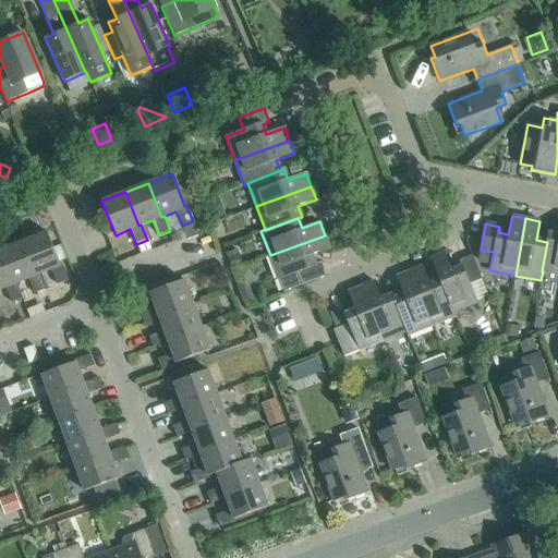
[(47,232),(23,241),(37,276),(39,275),(51,269),(57,284),(68,280),(62,264),(60,265),(47,232)]
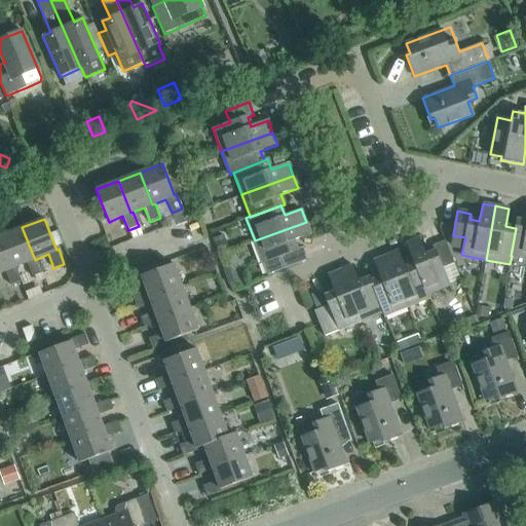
[(525,259),(525,221),(517,220),(515,228),(516,228),(511,256),(512,256),(525,259)]
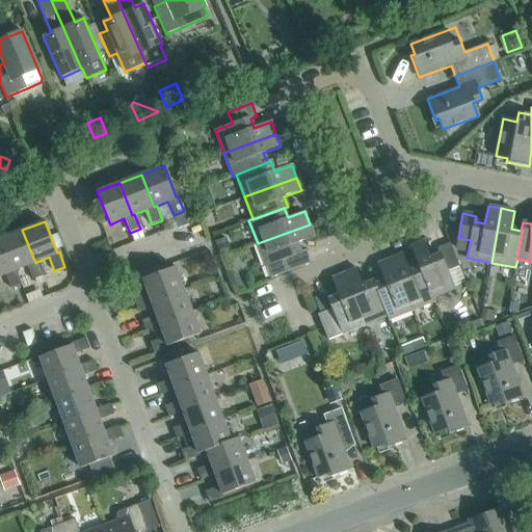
[(297,243),(314,237),(310,224),(258,243),(266,266),(270,278),(311,263),(307,250),(300,253),(297,243)]
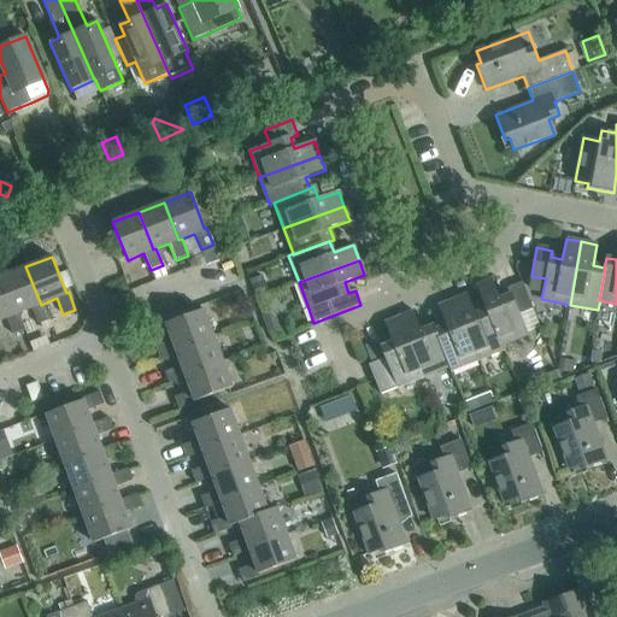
[(41,305),(25,266),(0,277),(16,315),(18,313),(31,309),(37,324),(50,319),(43,304),(41,305)]
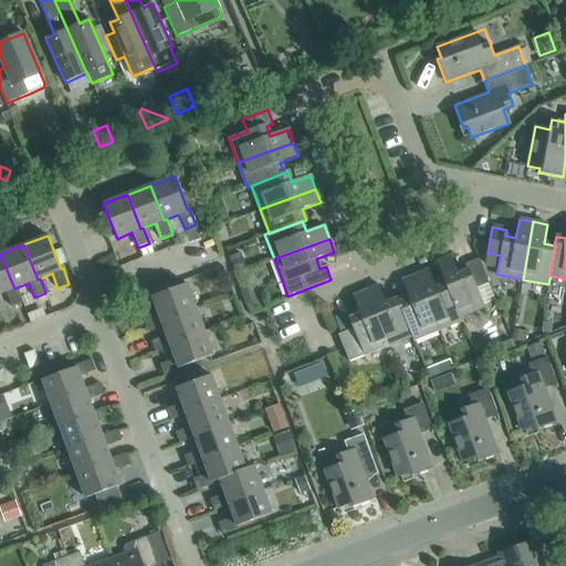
[(14,289),(0,254),(0,253),(0,293),(6,292),(11,307),(22,303),(17,287),(14,289)]
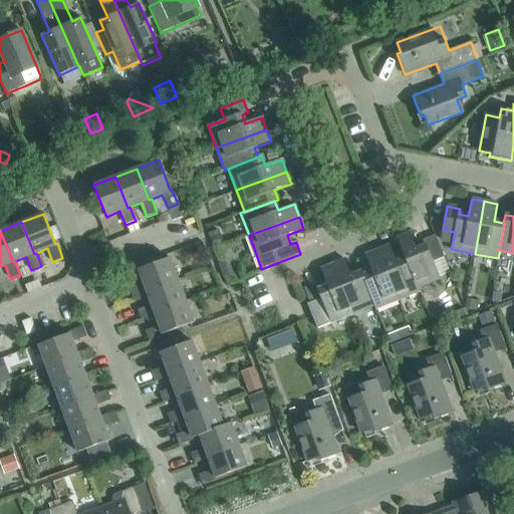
[(215,247),(224,244),(219,231),(210,234),(215,247)]
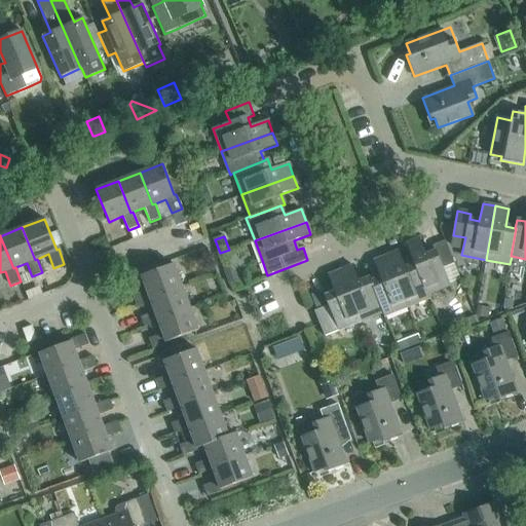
[(406,243),(414,264),(415,264),(427,294),(450,285),(443,268),(454,263),(445,240),(433,246),(435,251),(425,255),(419,238),(406,243)]
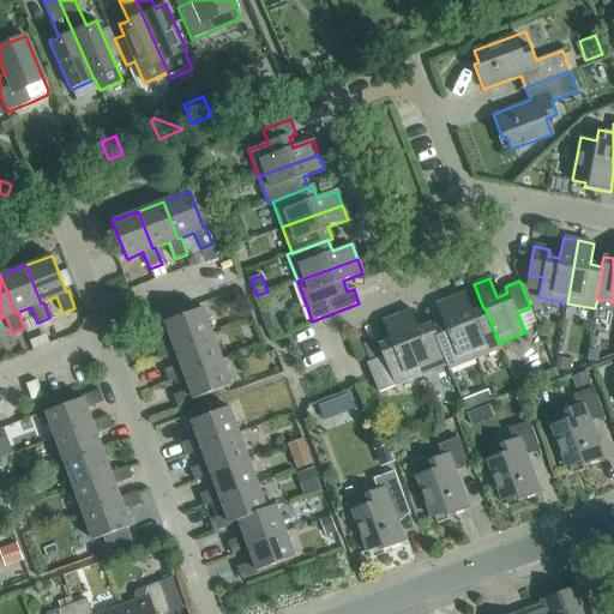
[(485,308),(483,308),(473,312),(465,293),(451,299),(475,359),(501,348),(499,343),(485,308)]
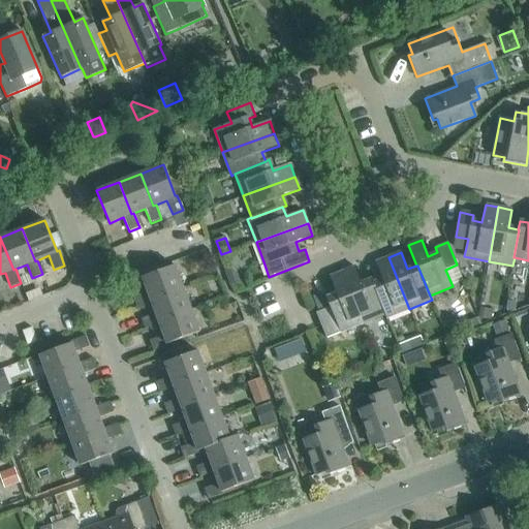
[(409,309),(389,257),(376,262),(382,279),(373,283),(385,314),(384,314),(386,318),(409,309)]
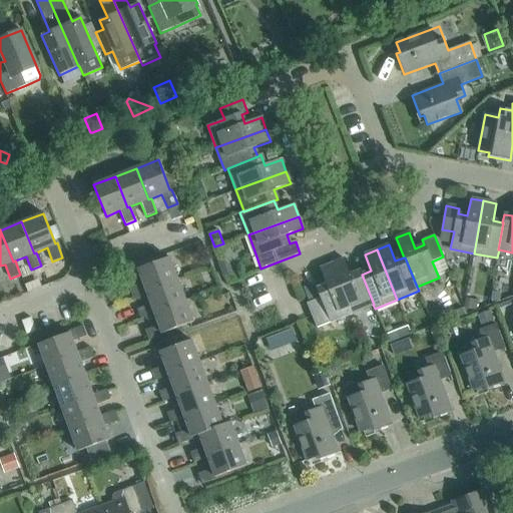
[(132,298),(146,293),(145,291),(177,279),(169,258),(137,269),(142,283),(129,288),(132,298)]
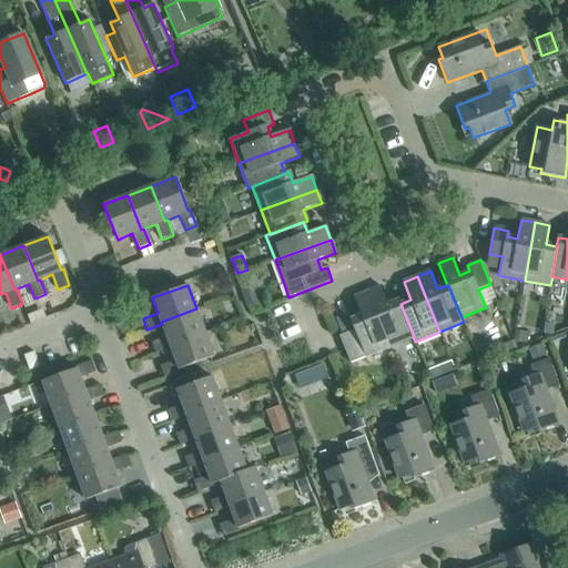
[(401,304),(399,300),(388,304),(381,286),(367,292),(389,347),(413,337),(414,337),(401,304)]
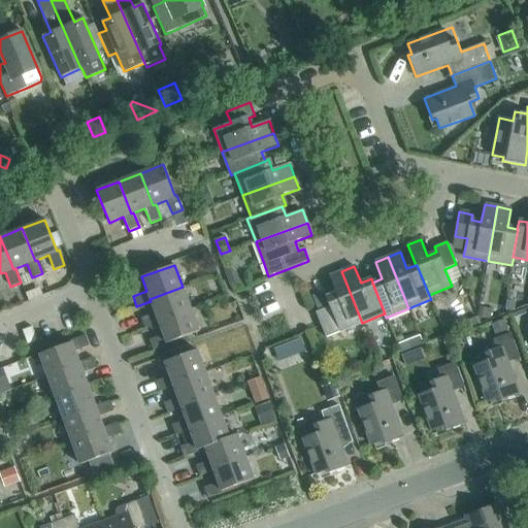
[(362,323),(341,271),(329,276),(336,293),(327,297),(325,291),(312,296),(319,311),(317,312),(327,337),(362,323)]
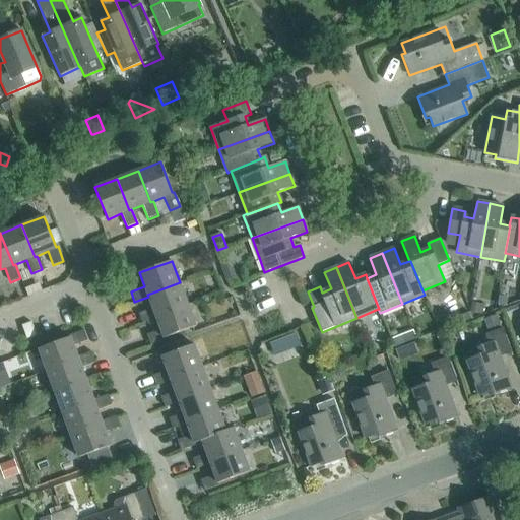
[(188,305),(180,282),(147,295),(148,297),(152,308),(138,313),(142,324),(156,318),(155,316),(188,305)]
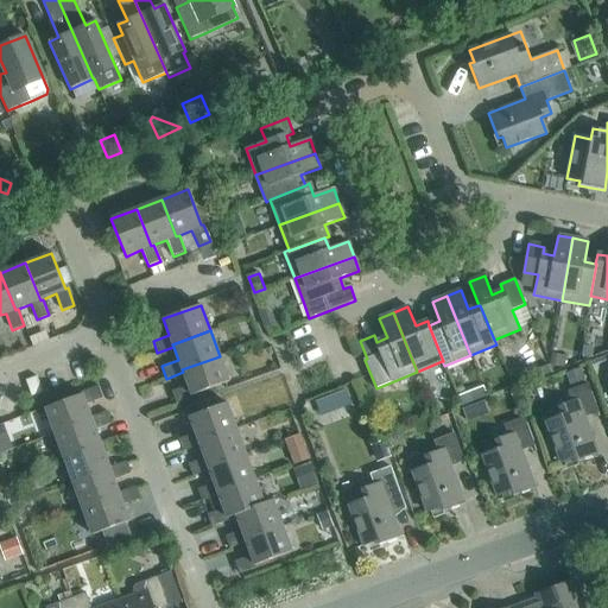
[(552,355),(550,366),(562,368),(563,368),(565,358),(552,355)]
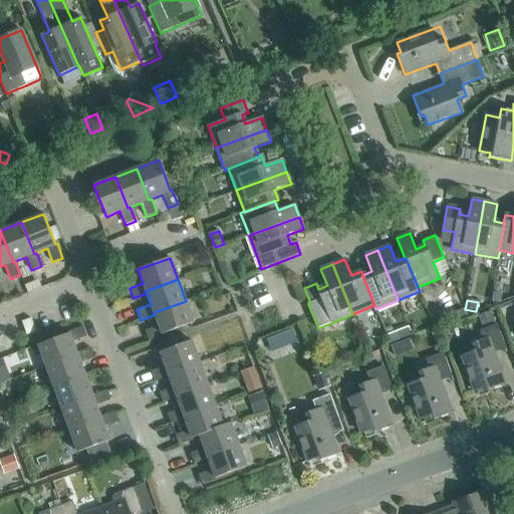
[(194,322),(186,301),(154,312),(155,314),(159,325),(145,331),(149,341),(164,335),(163,333),(194,322)]
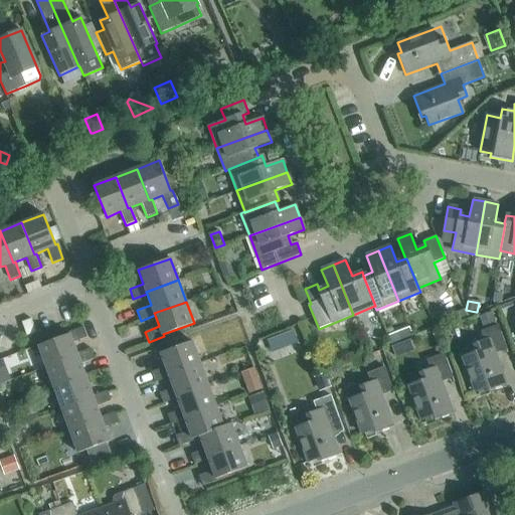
[(465,309),(457,313),(459,318),(460,320),(468,317),(468,315),(465,309)]
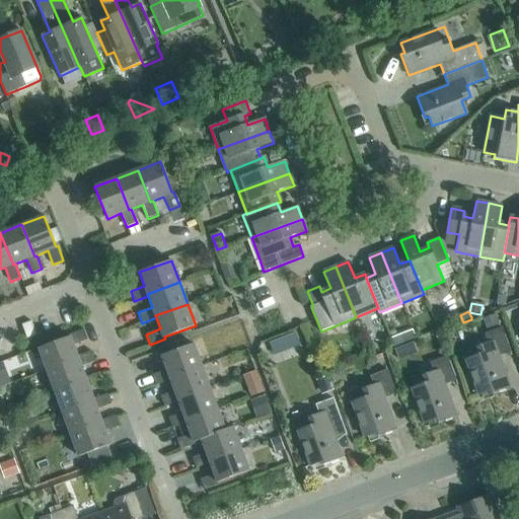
[(491,332),(500,328),(495,315),(486,319),(491,332)]
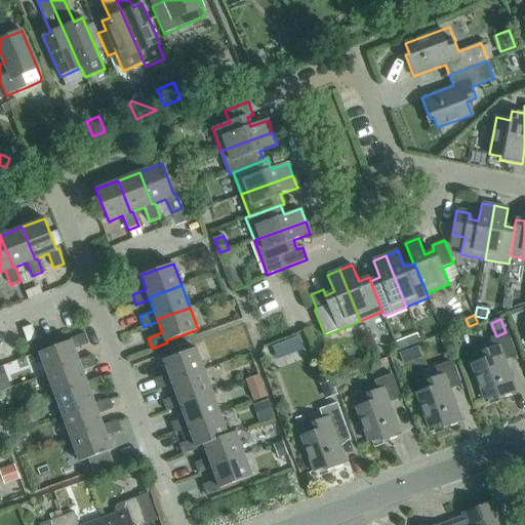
[(451,320),(442,324),(445,333),(446,333),(455,329),(451,320)]
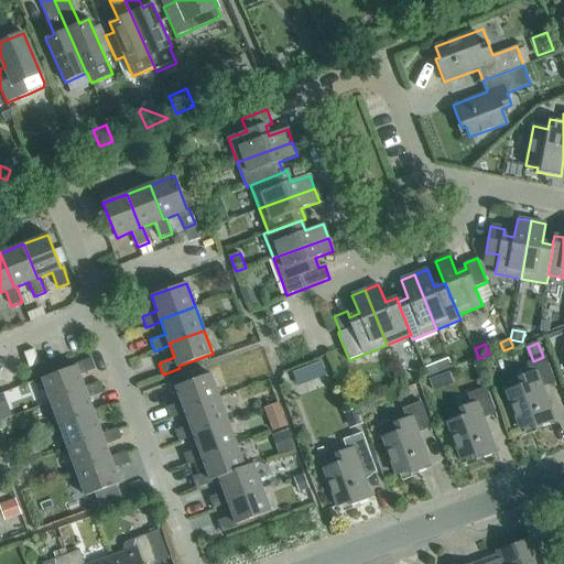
[(30,368),(40,364),(34,349),(24,353),(30,368)]
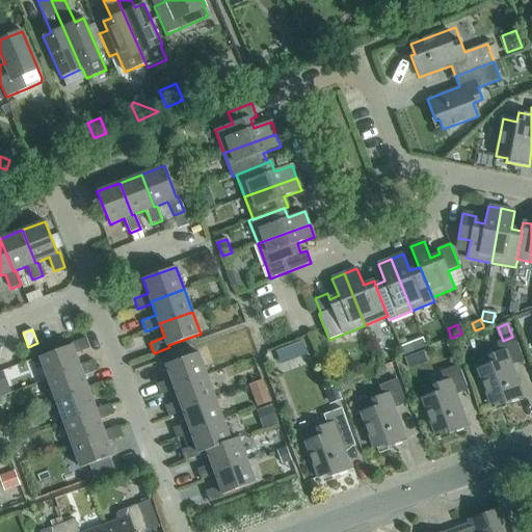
[(512,365),(523,361),(514,336),(512,337),(503,341),(497,343),(500,352),(488,355),(491,365),(478,370),(490,405),(501,401),(502,405),(525,397),(512,365)]
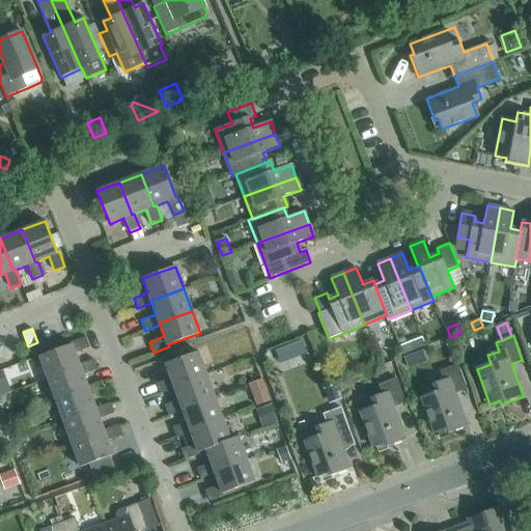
[(39,356),(48,379),(80,367),(79,364),(75,353),(89,347),(85,337),(71,343),(71,344),(39,356)]
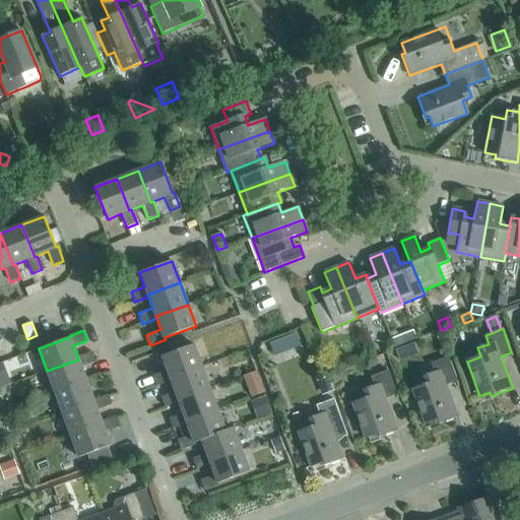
[(296,331),(284,335),(289,348),(302,344),(296,331)]
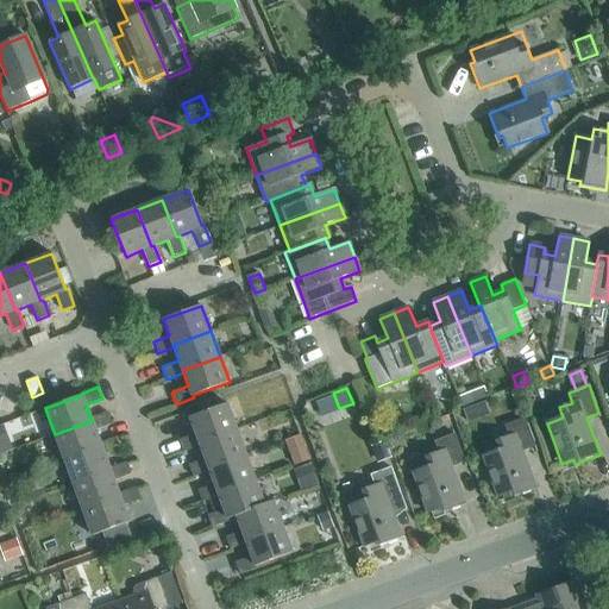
[(510,394),(516,408),(523,406),(518,391),(510,394)]
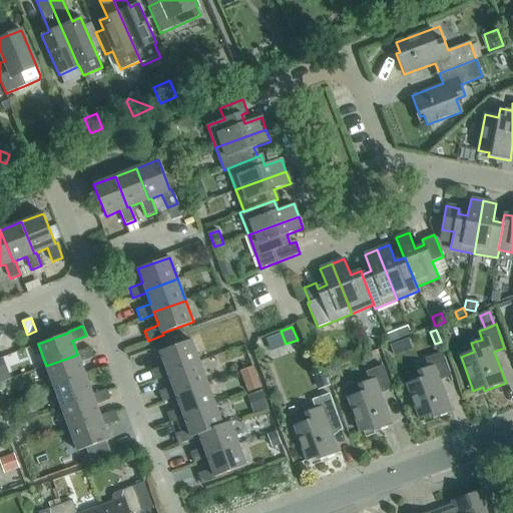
[(387,335),(390,345),(400,341),(397,331),(387,335)]
